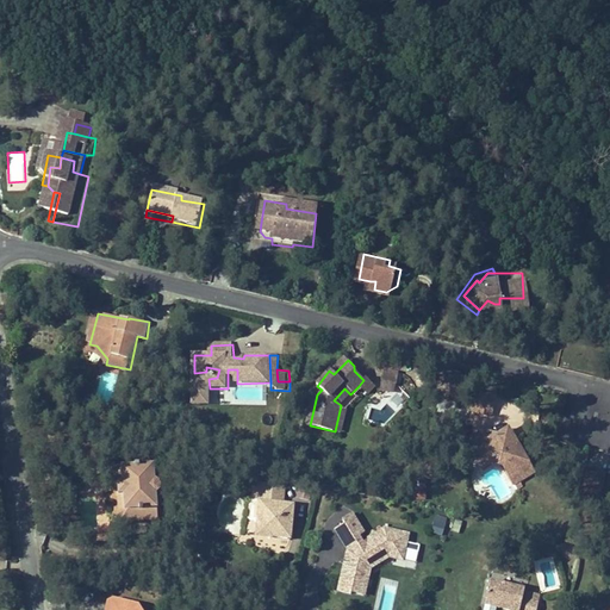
[(381,386),(397,386),(397,377),(381,377),(381,386)]
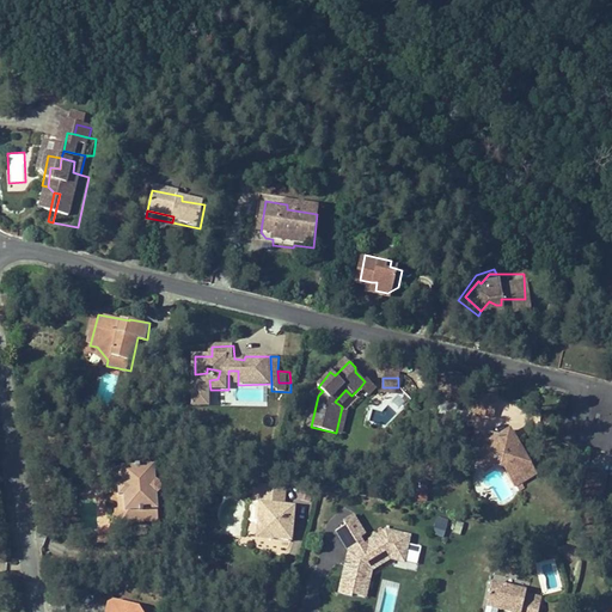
[(367,379),(365,381),(360,387),(368,395),(375,385),(367,379)]
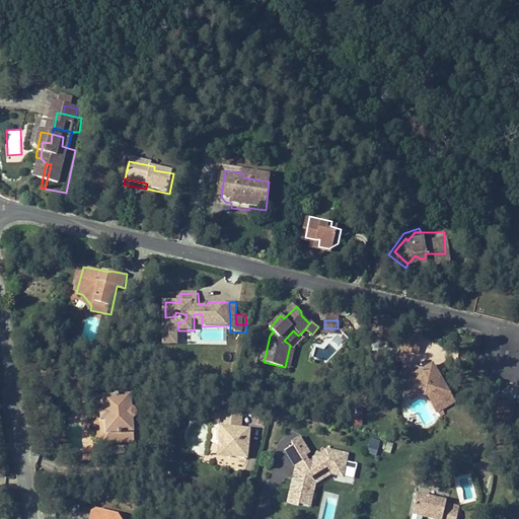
[(284,341),(290,345),(298,336),(293,330),(284,341)]
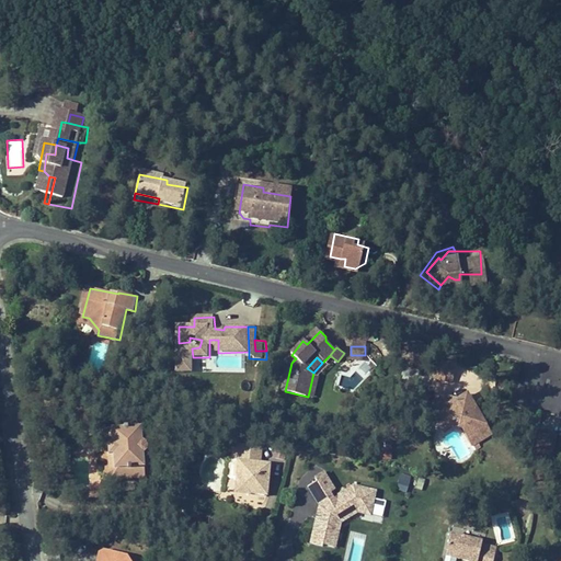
[(466,392),(457,398),(472,402),(466,392)]
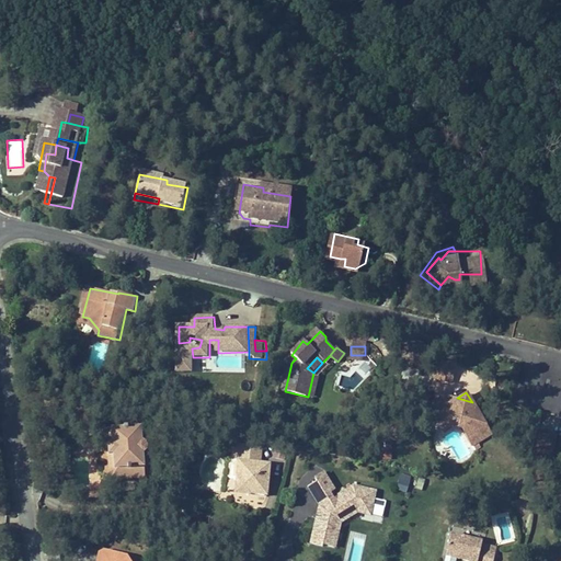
[(445,393),(436,398),(441,407),(457,398),(445,393)]
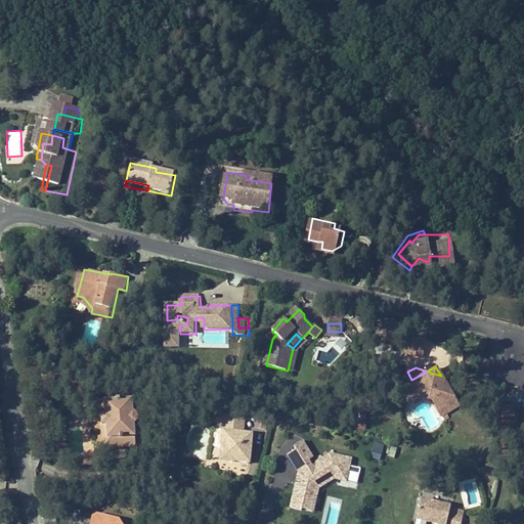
[(411,380),(407,372),(403,374),(402,381),(407,389),(427,395),(444,420),(449,416),(445,409),(457,403),(441,376),(427,372),(411,380)]
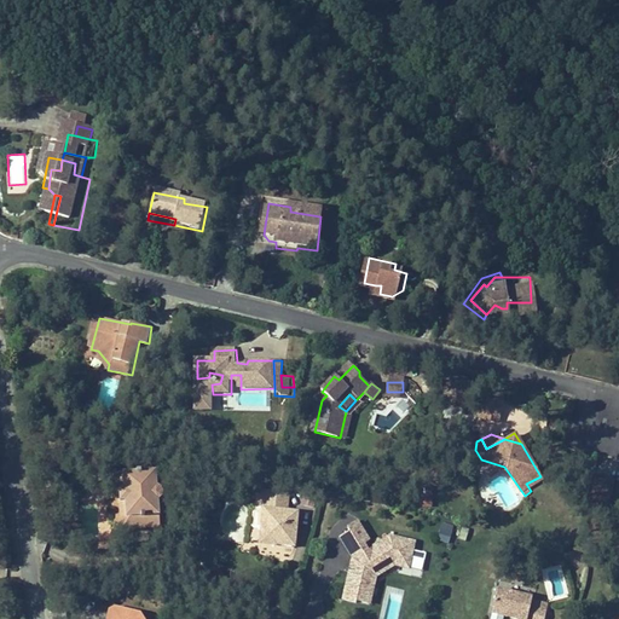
[(504,467),(481,460),(490,473),(504,467)]
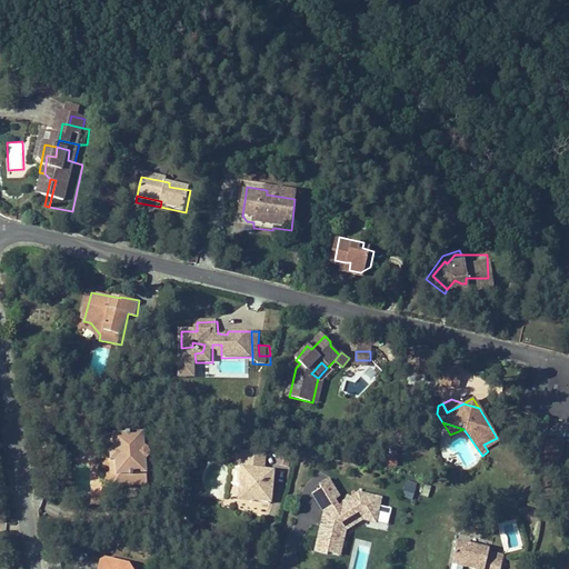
[(111,458),(112,472),(145,471),(143,453),(146,448),(142,441),(141,428),(110,429),(111,442),(112,443),(113,457),(111,458)]
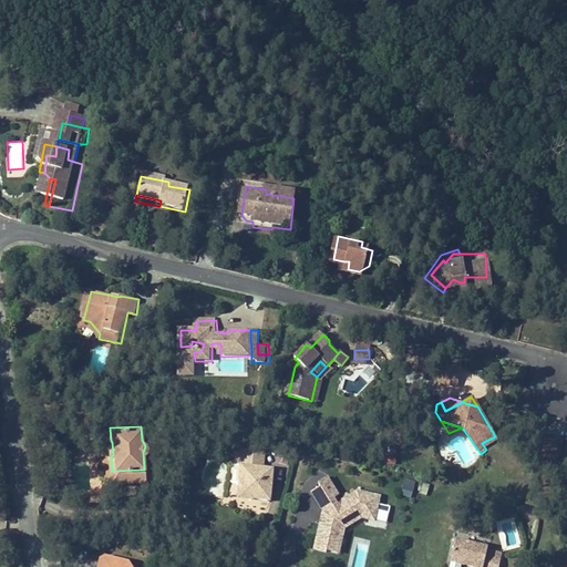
[(240,447),(238,481),(251,497),(268,498),(270,470),(263,466),(260,462),(260,450),(240,447)]
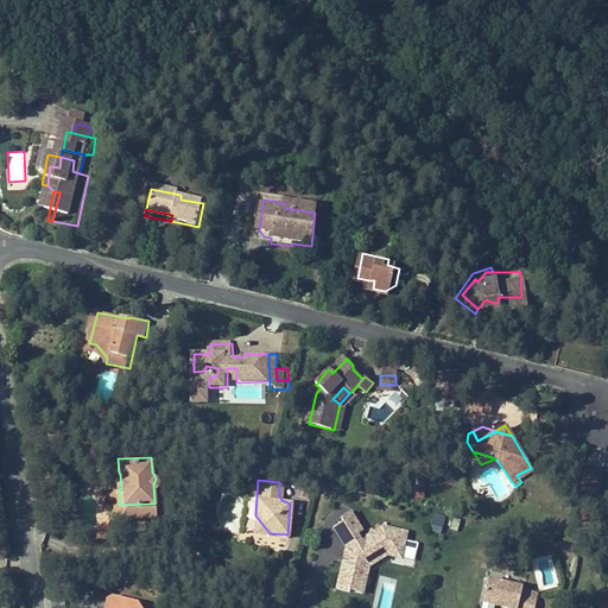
[(425,496),(424,487),(415,488),(415,498),(425,496)]
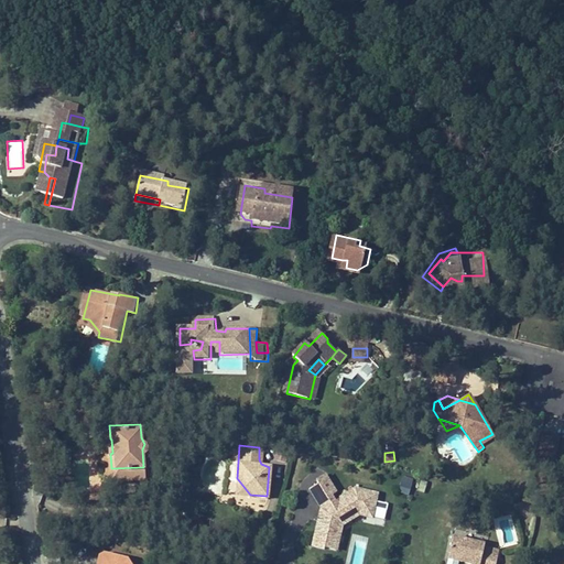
[(143,467),(111,468),(108,468),(108,479),(143,477),(143,467)]
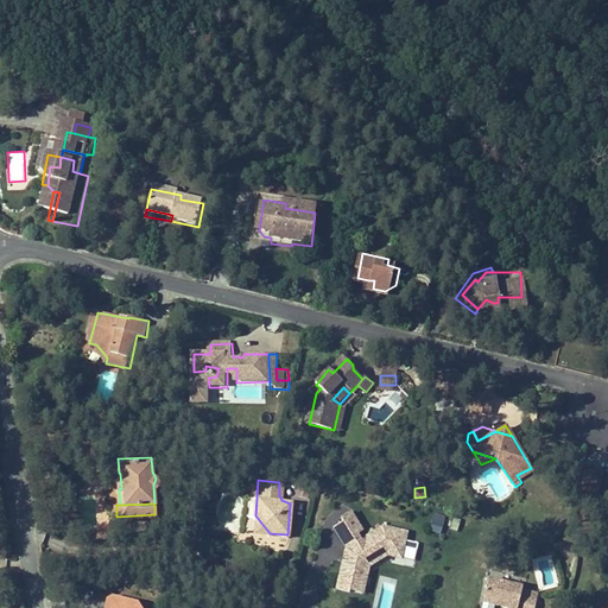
[(404,558),(409,529),(382,525),(362,536),(363,529),(354,512),(344,511),(343,521),(333,526),(343,545),(337,590),(366,594),(369,567),(390,556),(404,558)]
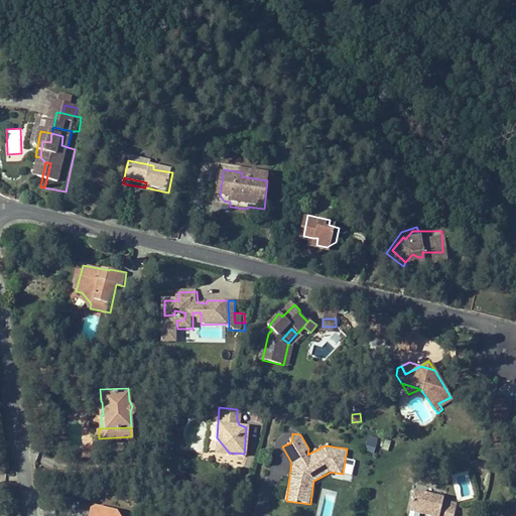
[(364,450),(375,453),(379,437),(368,434),(364,450)]
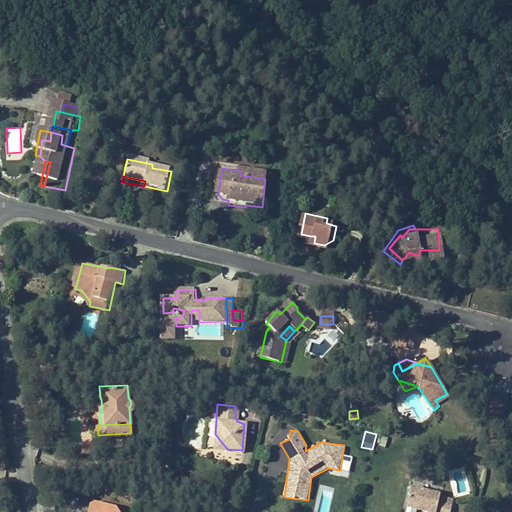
[(227,449),(215,434),(214,448),(227,449)]
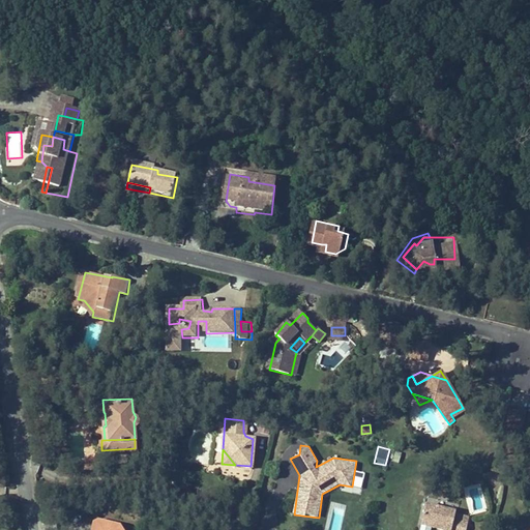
[(447,518),(448,510),(449,507),(421,501),(417,522),(440,527),(440,529),(460,529),(462,521),(447,518)]
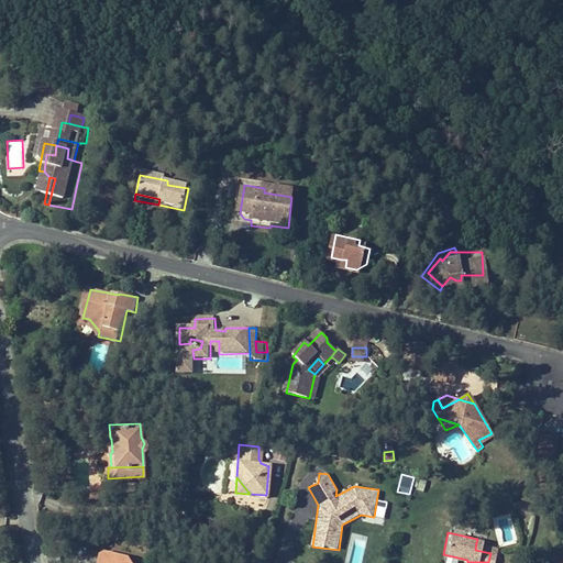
[(493,547),(476,542),(475,550),(490,553),(493,547)]
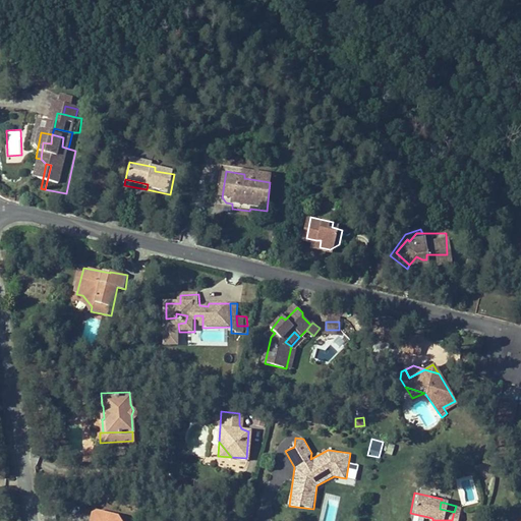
[(121,520),(118,516),(98,510),(90,516),(89,520),(121,520)]
